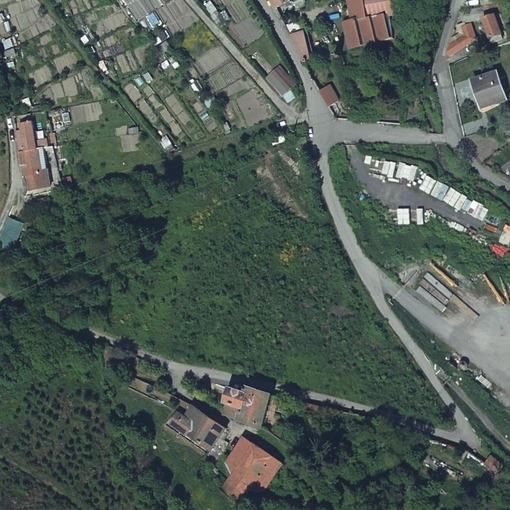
[(270,0),(274,7),(285,0),(290,0),(296,8),(297,8),(300,6),(302,4),(303,2),(303,0),(270,0)]
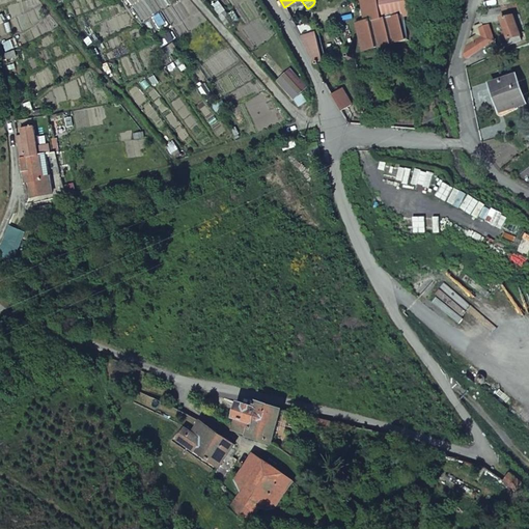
[(359,0),(363,20),(355,22),(361,49),(407,38),(402,14),(413,11),(411,0),(359,0)]
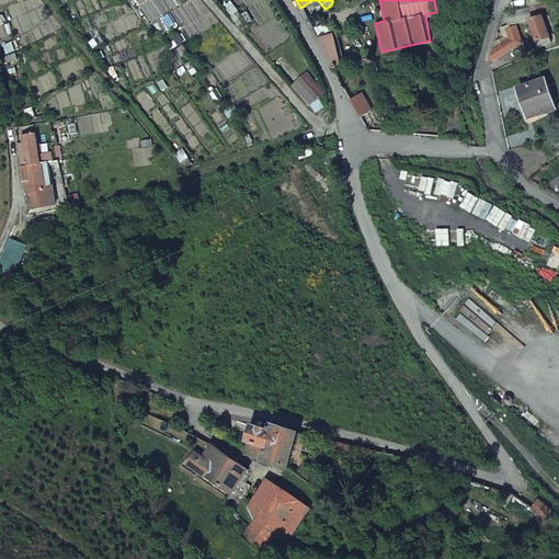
[(522,45),(524,52),(537,46),(549,42),(547,34),(552,32),(543,1),(504,12),(506,24),(527,19),(534,37),(525,41),(526,43),(522,45)]
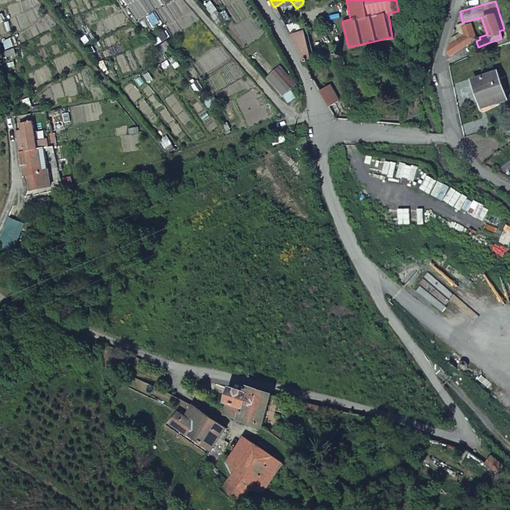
[(301,20),(282,24),(287,33),(303,30),(301,20)]
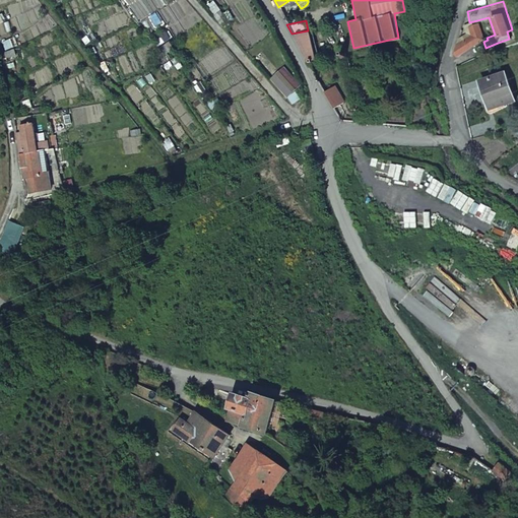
[(453,53),(455,56),(481,39),(476,23),(468,26),(470,34),(456,44),(453,53)]
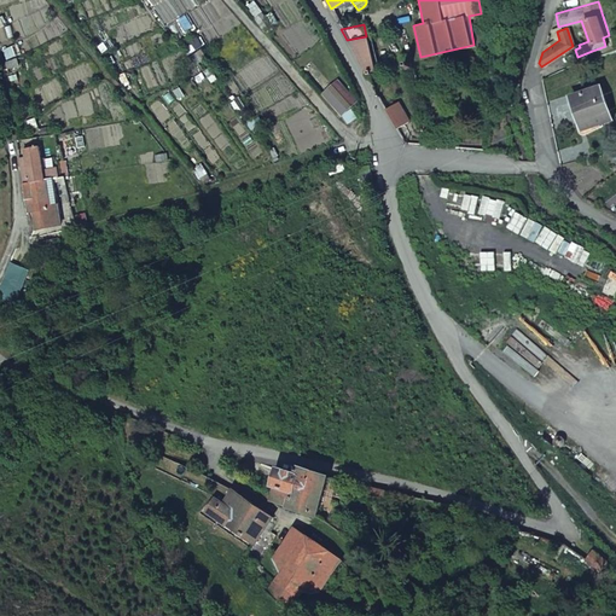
[(362,73),(375,69),(366,36),(347,40),(362,73)]
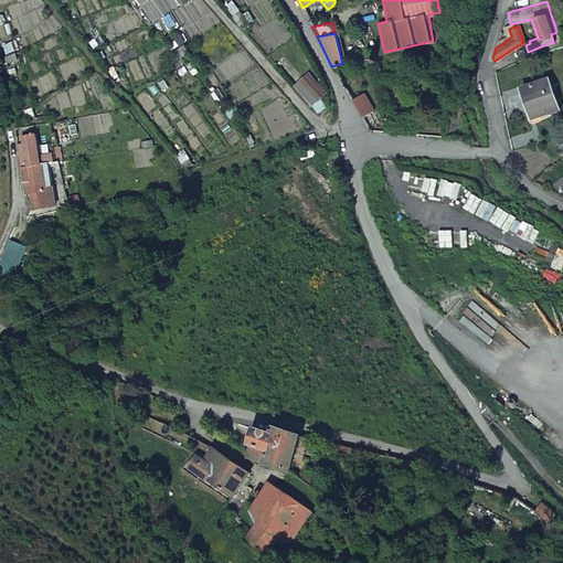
[(393,64),(381,66),(383,75),(395,73),(393,64)]
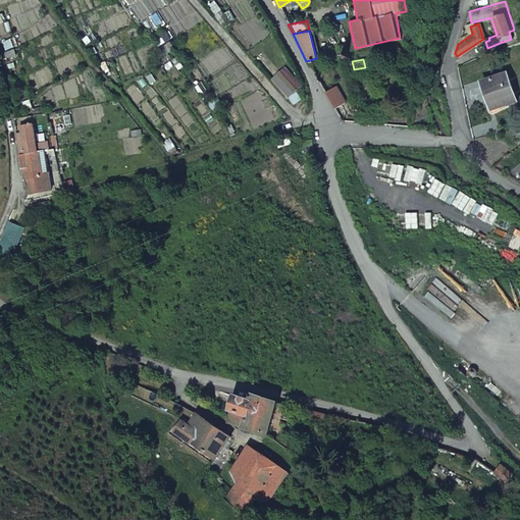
[(481,81),(491,109),(515,100),(505,72),(481,81)]
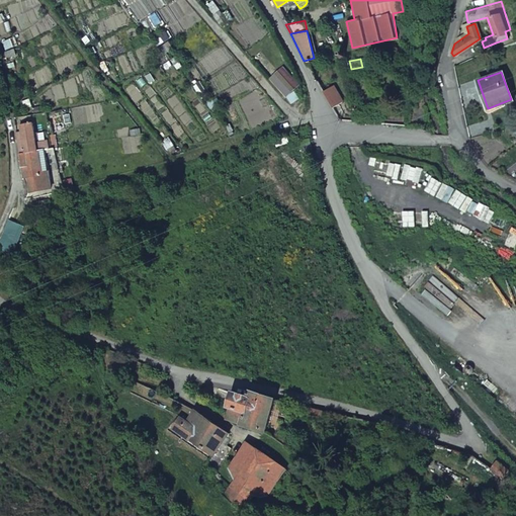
[(332,84),(322,90),(331,107),(341,100),(332,84)]
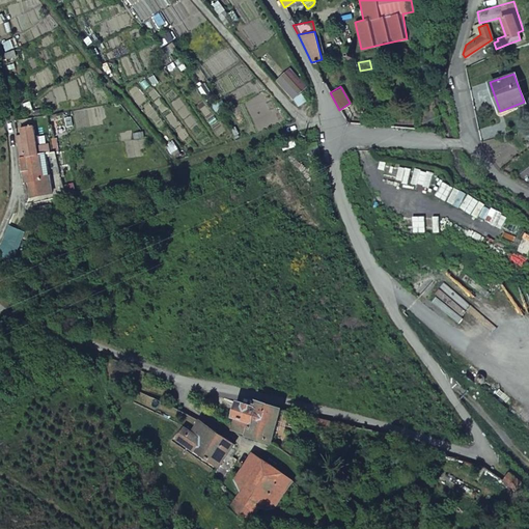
[(304,101),(299,93),(293,96),(297,104),(304,101)]
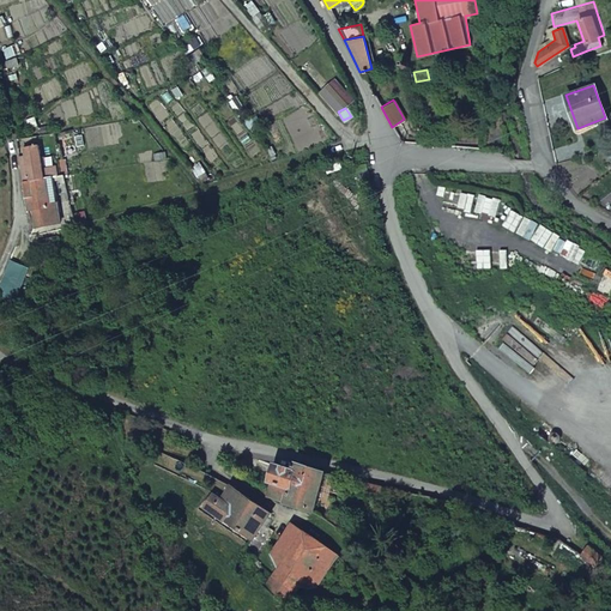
[(42,176),(37,144),(22,146),(25,167),(19,168),(22,180),(28,180),(42,176)]
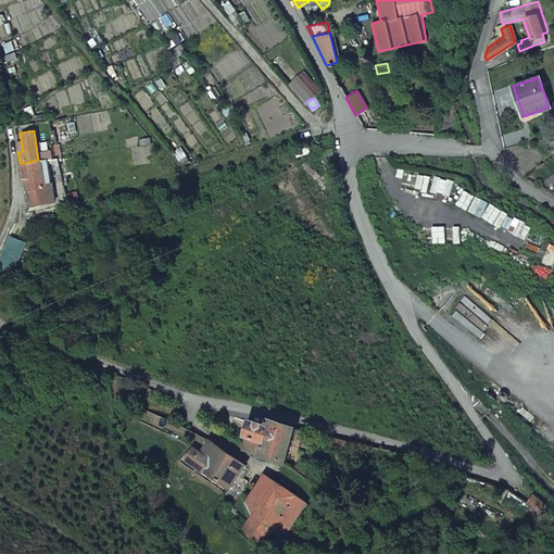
[(335,164),(330,147),(318,150),(323,166),(335,164)]
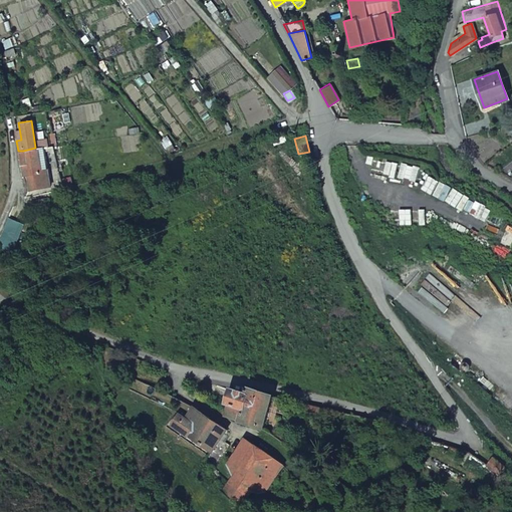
[(18,151),(20,165),(25,164),(26,174),(34,173),(35,175),(38,175),(37,172),(39,172),(35,148),(23,151),(18,151)]
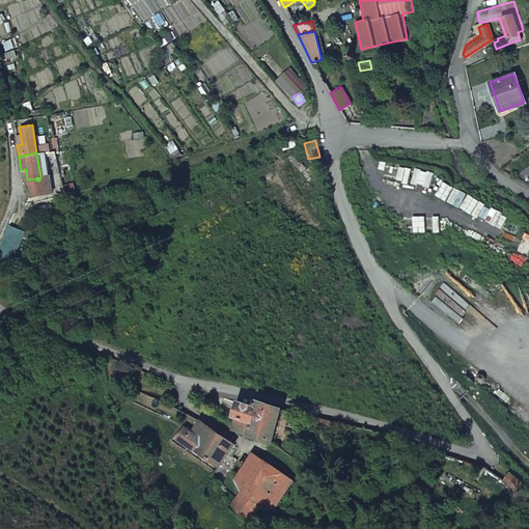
[(34,181),(37,195),(52,193),(44,152),(36,152),(40,177),(38,177),(39,181),(36,181),(34,181)]
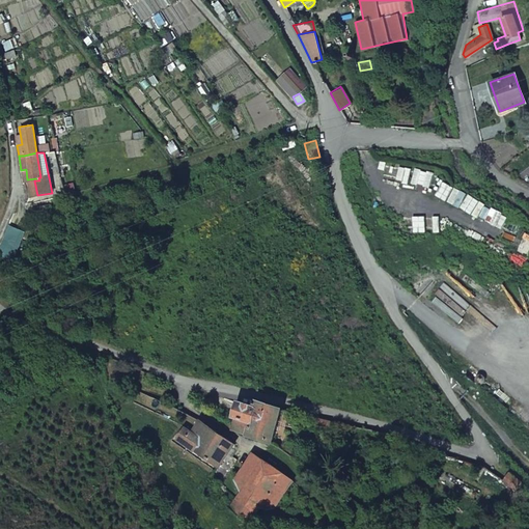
[(230,427),(270,441),(280,409),(256,400),(253,407),(237,401),(232,416),(234,416),(230,427)]
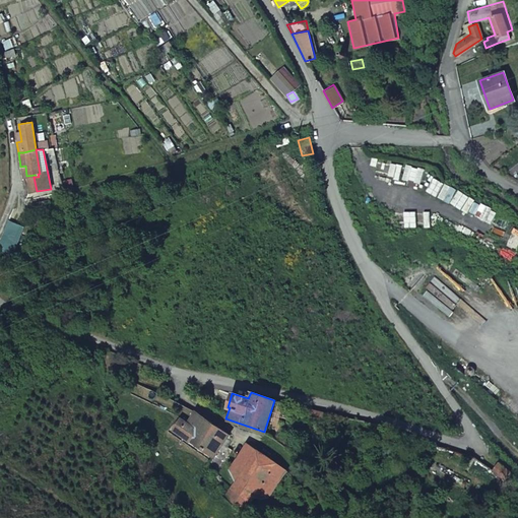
[(178,417),(170,428),(211,456),(229,434),(195,410),(187,423),(178,417)]
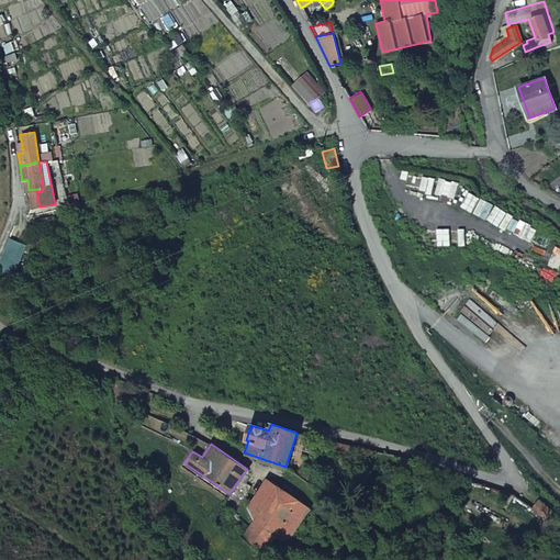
[(255,521),(239,537),(260,550),(273,535),(279,537),(286,536),(309,508),(267,478),(247,507),(255,521)]
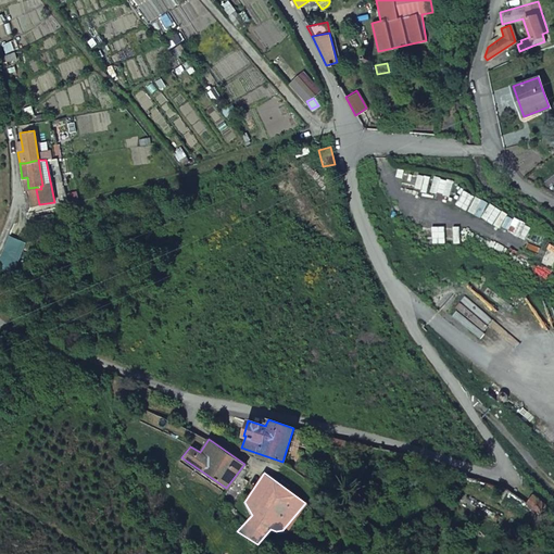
[(526,502),(538,512),(544,504),(531,494),(526,502)]
